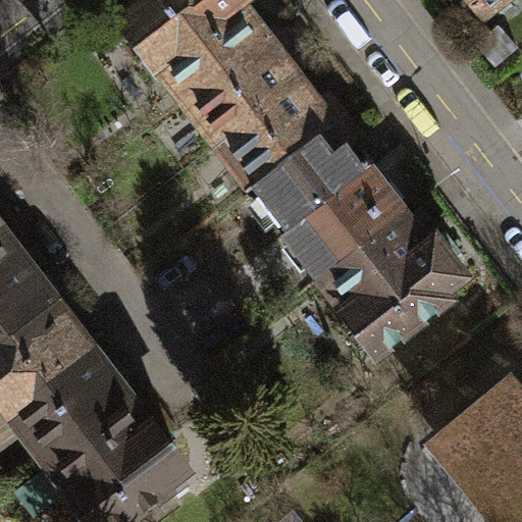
[(140,0),(117,17),(180,101),(272,32),(247,0),(140,0)]
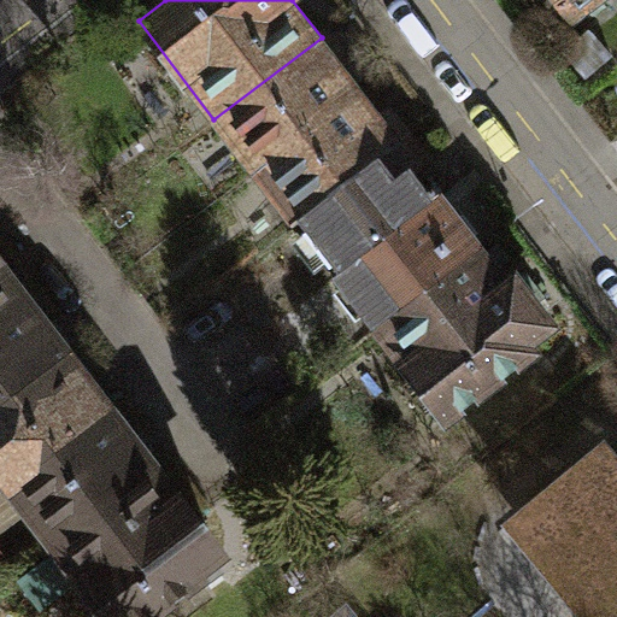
[(557,0),(571,17),(593,0),(557,0)]
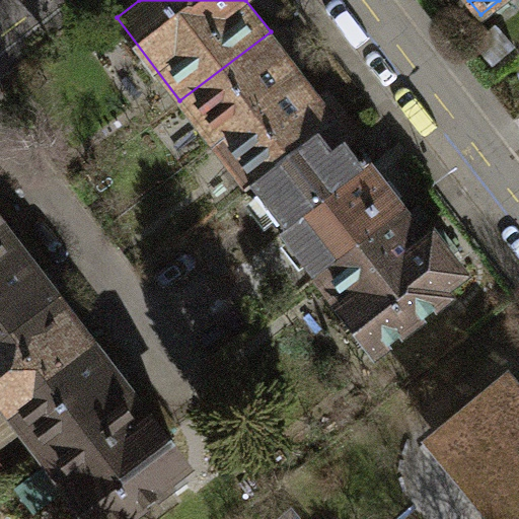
[(179,100),(214,144),(304,76),(271,31),(179,100)]
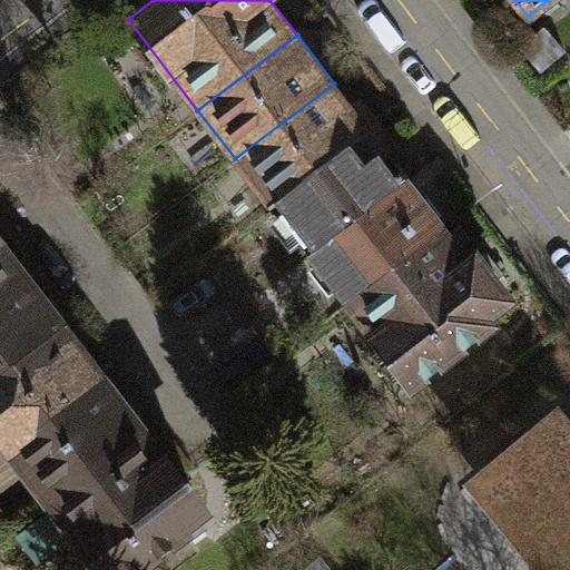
[(235,158),(272,207),(371,131),(334,84),(235,158)]
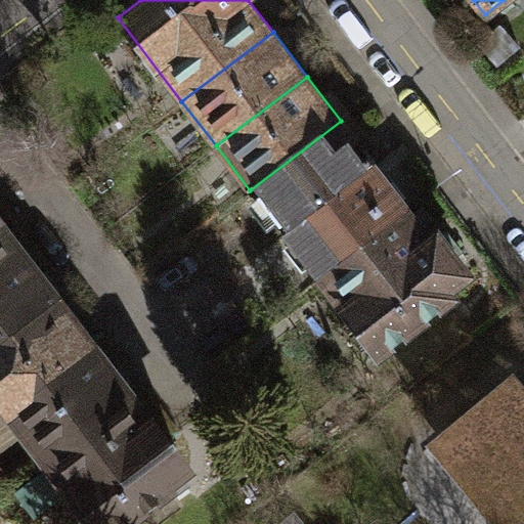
[(250,190),(285,235),(376,166),(341,121),(250,190)]
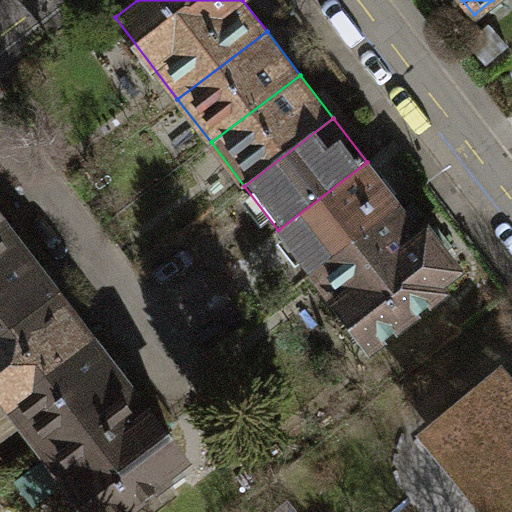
[(278,230),(311,274),(400,206),(367,162),(278,230)]
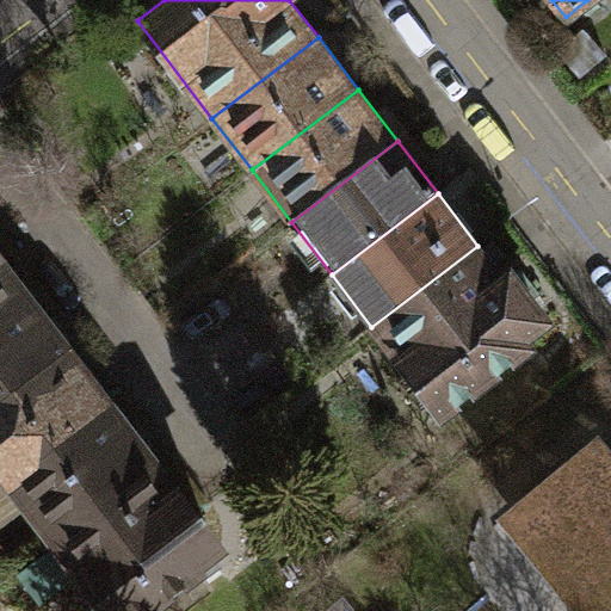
[(371,327),(436,412),(543,331),(477,246),(371,327)]
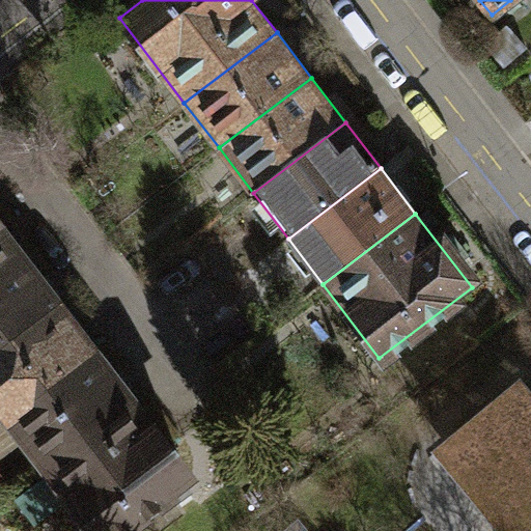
[(0,277),(27,257),(0,222),(0,277)]
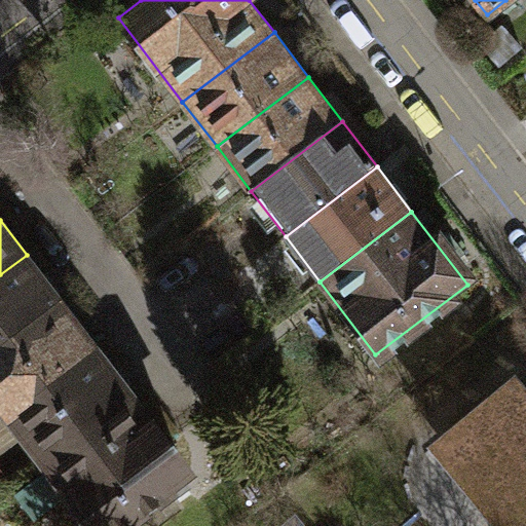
[(0,274),(0,352),(64,304),(27,255),(0,274)]
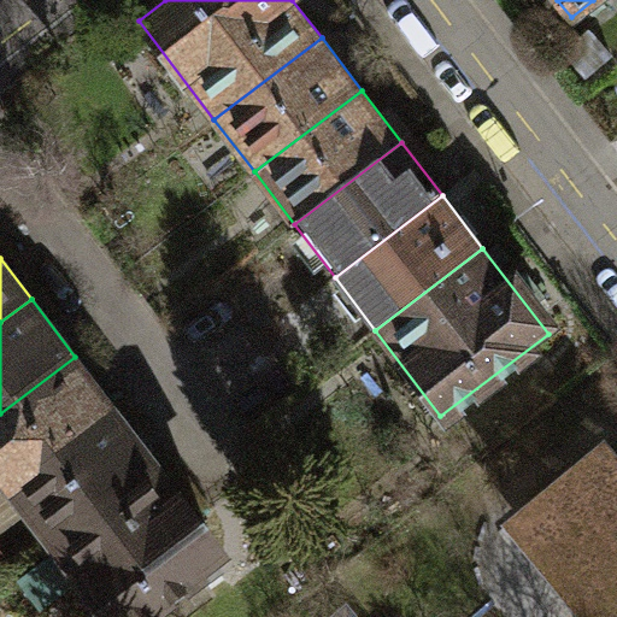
[(0,413),(0,486),(9,498),(119,415),(75,357),(0,413)]
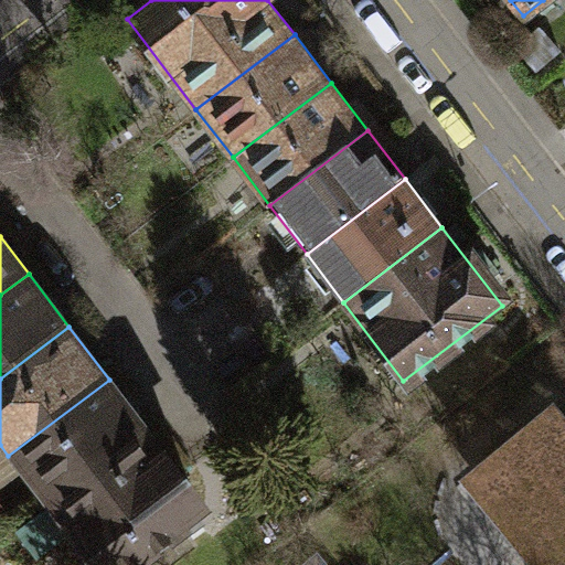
[(8,456),(49,509),(149,433),(109,380),(8,456)]
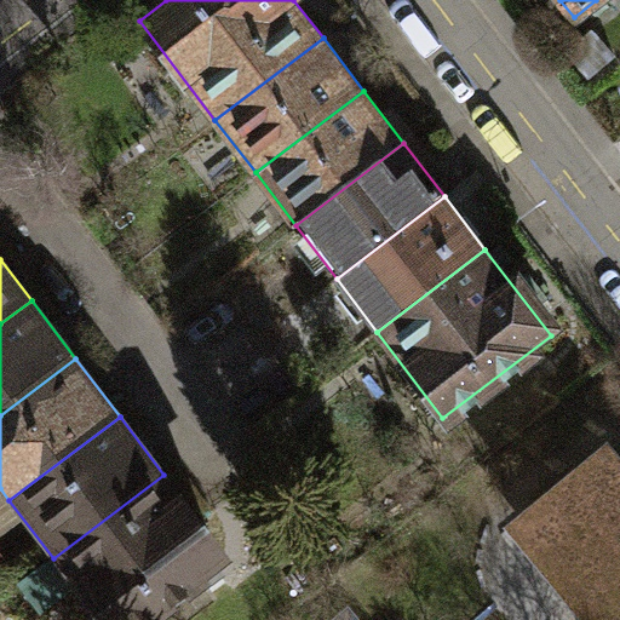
[(524,512),(613,619),(619,619),(619,458),(608,443),(524,512)]
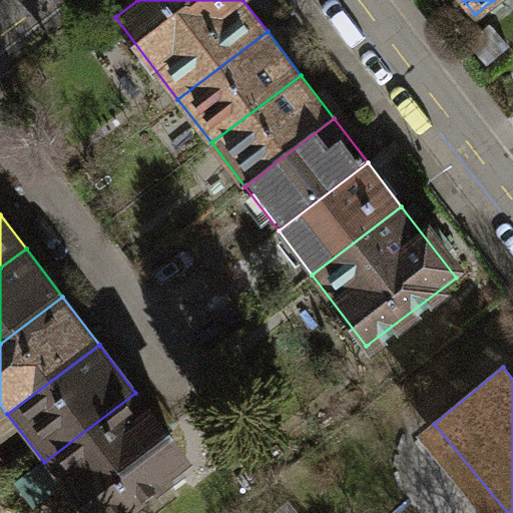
[(44,462),(82,512),(127,512),(191,465),(135,393),(44,462)]
